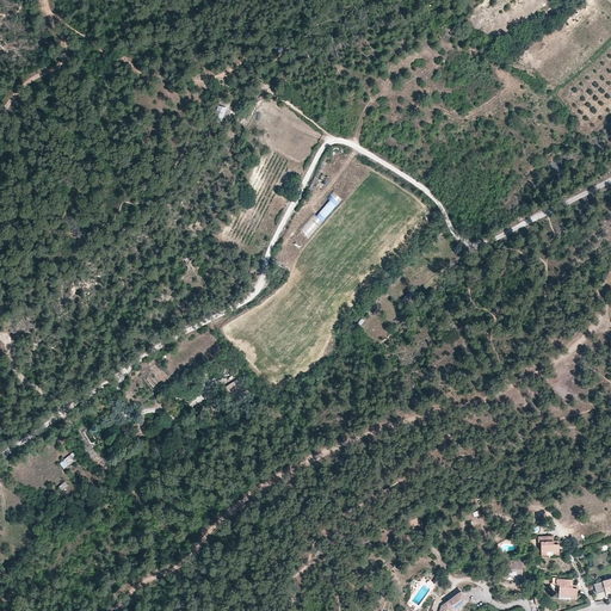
[(214,118),(222,121),(226,109),(217,106),(214,118)]
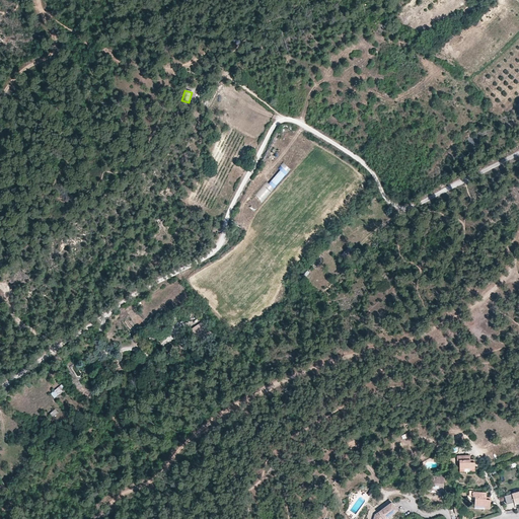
[(284,163),(249,201),(256,207),(291,169),(284,163)]
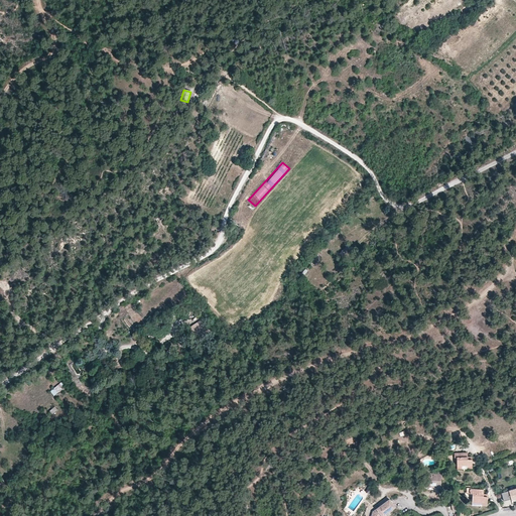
[(151,334),(161,326),(157,320),(140,334),(141,335),(142,337),(149,346),(151,345),(152,344),(156,341),(151,334)]
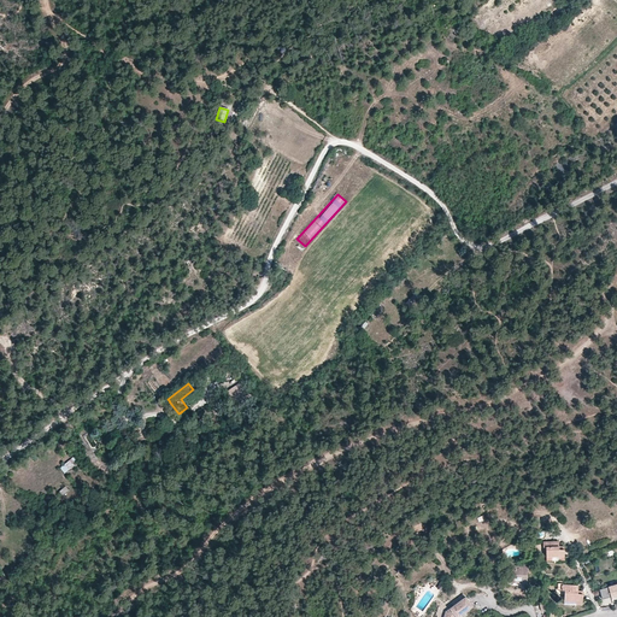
[(206,393),(189,401),(194,410),(211,401),(206,393)]
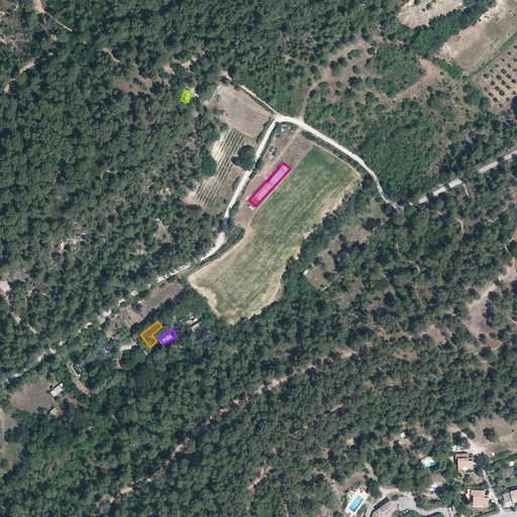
[(192,339),(198,347),(213,337),(207,329),(192,339)]
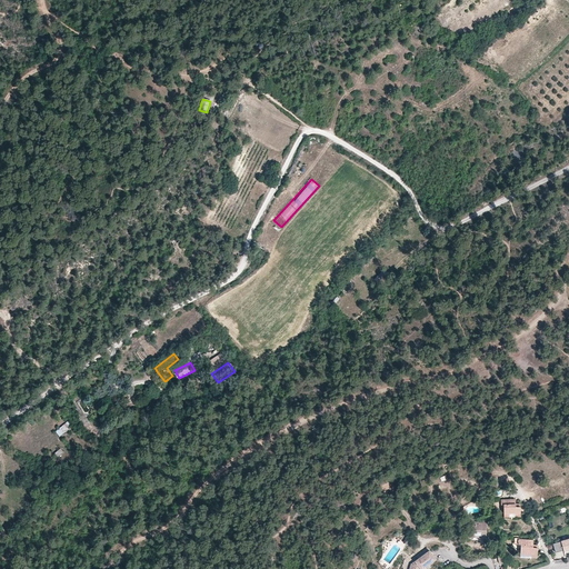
[(192,390),(189,385),(179,390),(181,396),(192,390)]
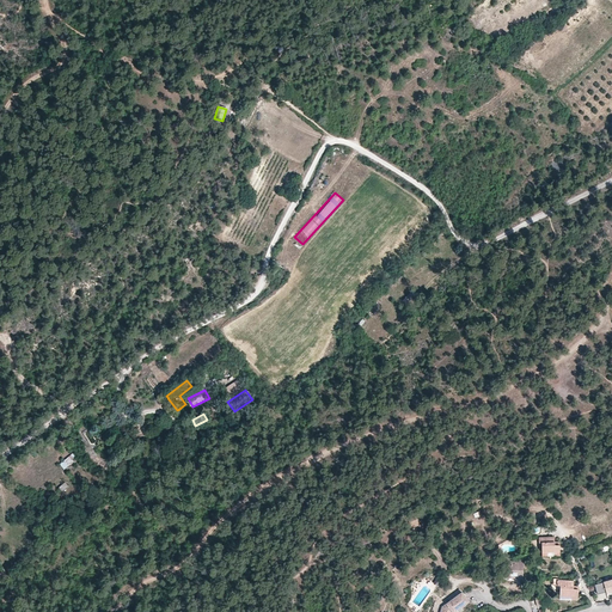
[(77,458),(73,453),(60,464),(63,470),(77,458)]
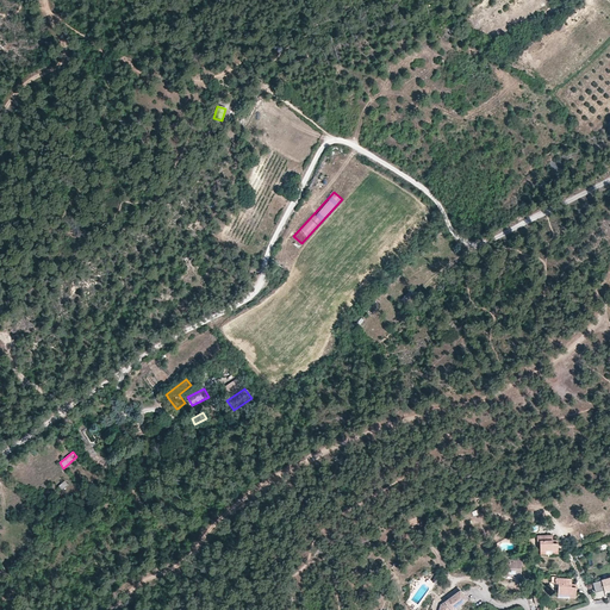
[(61,490),(69,485),(66,480),(58,485),(61,490)]
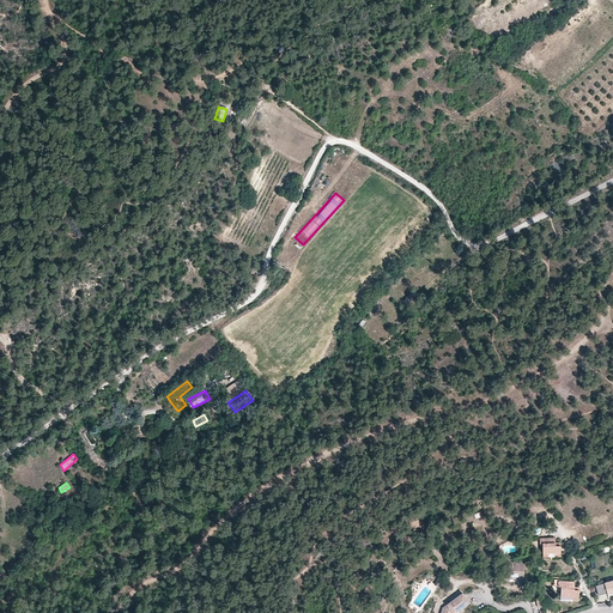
[(553,556),(553,552),(559,552),(559,542),(553,542),(553,541),(550,541),(550,539),(538,539),(538,544),(540,544),(540,557),(553,556)]
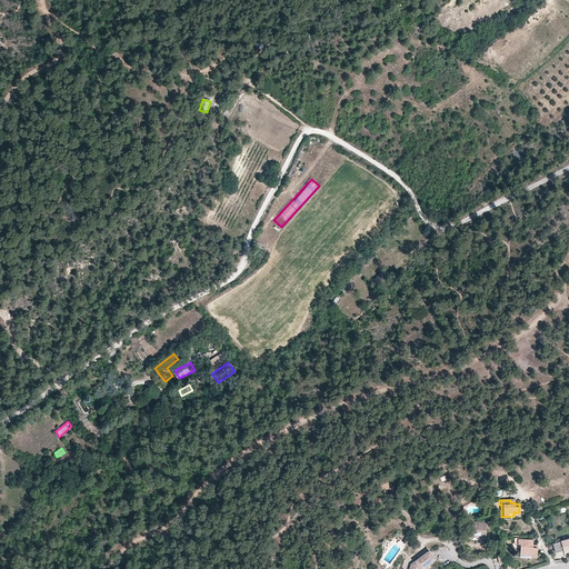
[(486,535),(487,521),(469,519),(468,533),(479,535),(486,535)]
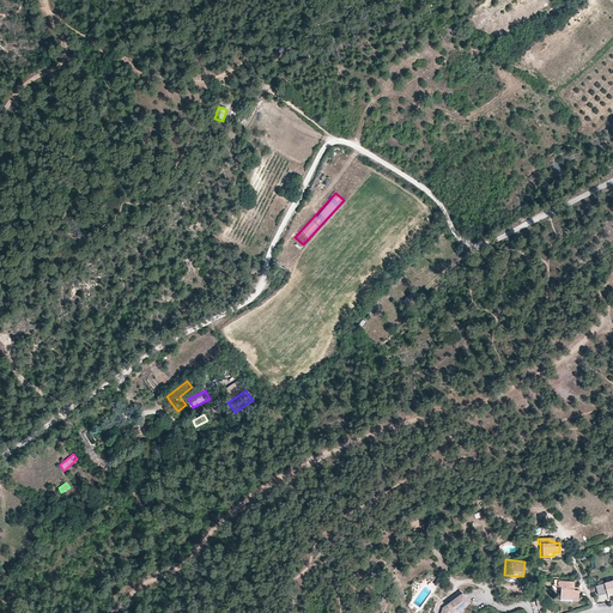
[(612,578),(594,584),(598,594),(606,592),(607,594),(612,592),(612,578)]
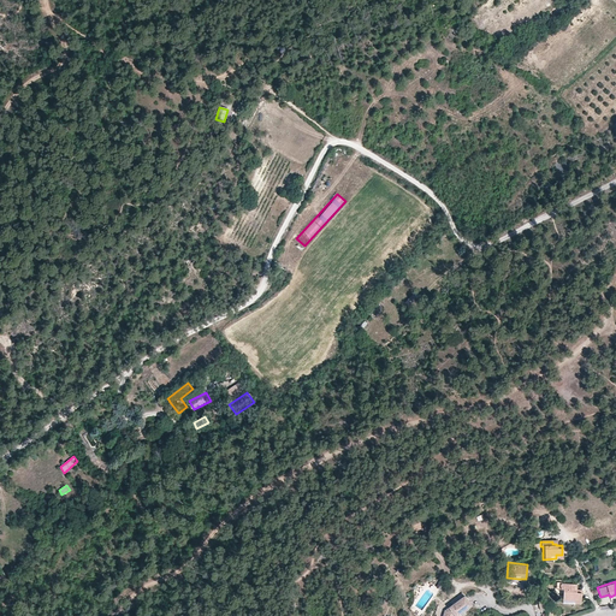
[(576,587),(573,587),(573,585),(561,584),(560,588),(562,588),(562,602),(575,603),(575,599),(581,599),(581,590),(576,590),(576,587)]
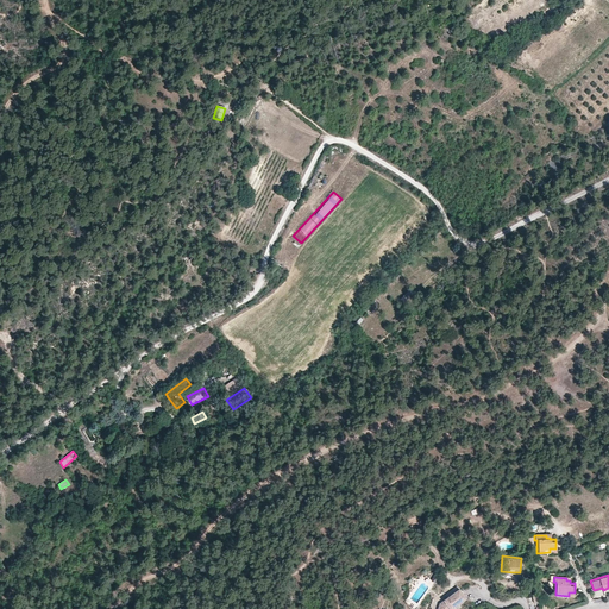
[(465,598),(458,589),(439,604),(437,608),(450,608),(454,607),(465,598)]
